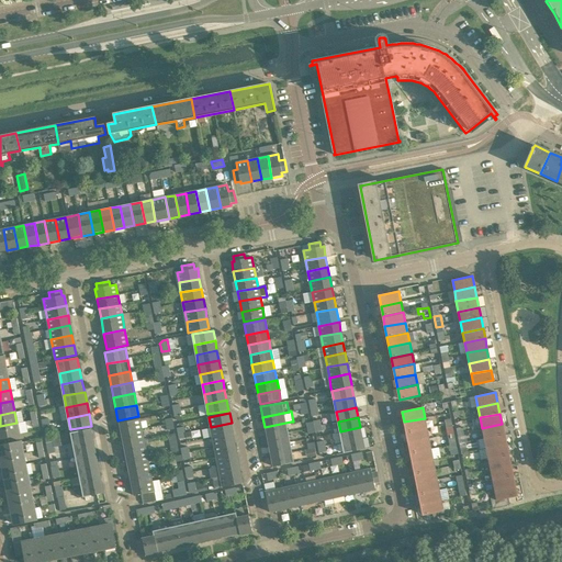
[(426,428),(425,418),(404,422),(406,433),(426,428)]
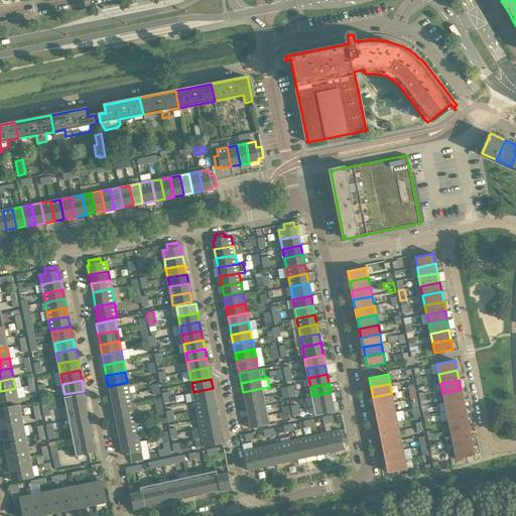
[(109,389),(111,398),(130,395),(128,385),(109,389)]
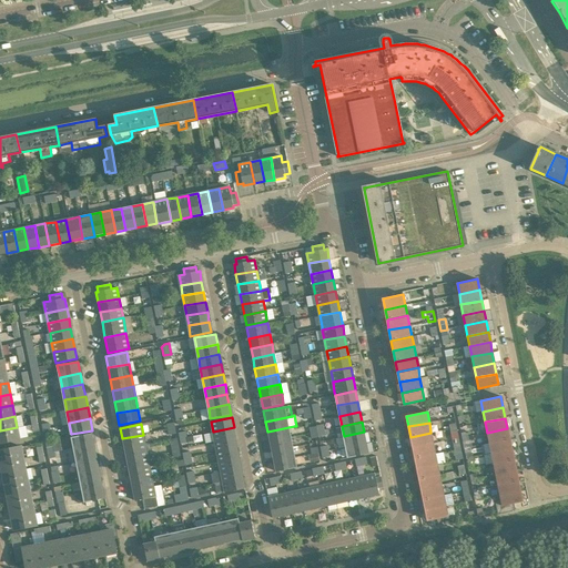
[(269,442),(290,437),(295,436),(294,426),(288,427),(267,432),(269,442)]
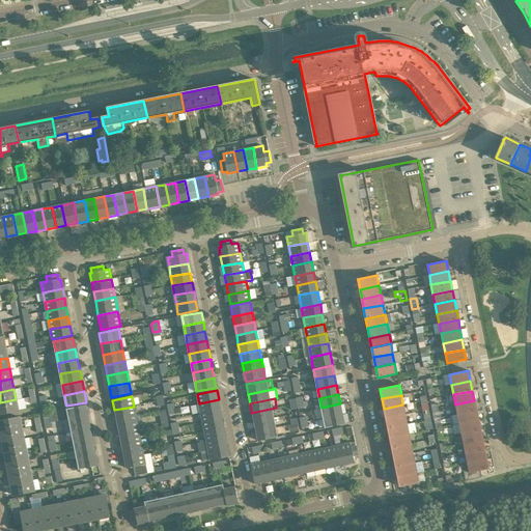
[(16,399),(0,402),(0,414),(18,411),(16,399)]
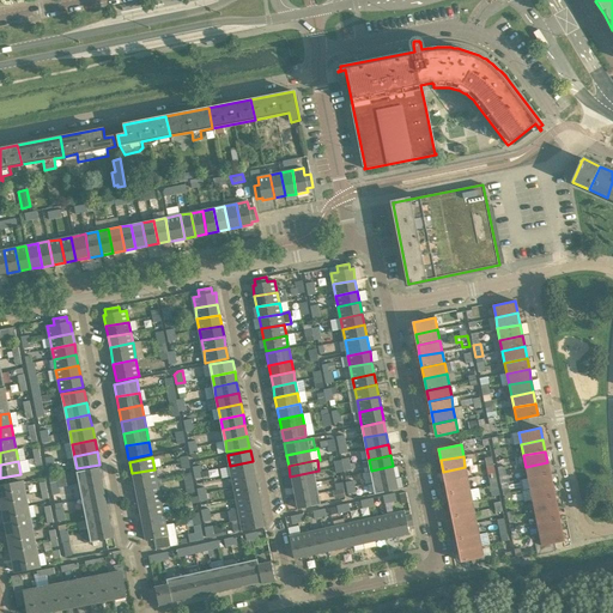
[(254,472),(253,461),(230,466),(232,477),(254,472)]
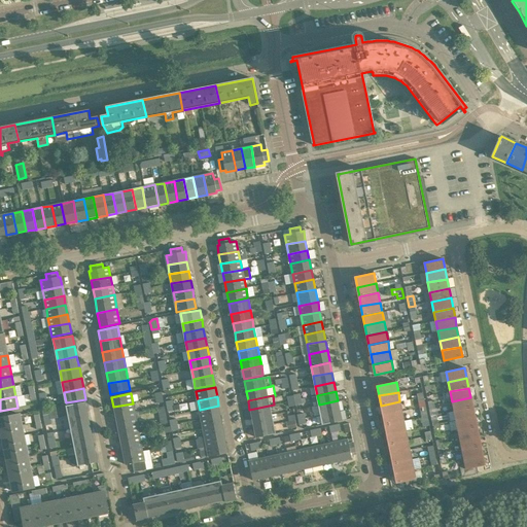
[(472,407),(470,397),(452,401),(454,411),(472,407)]
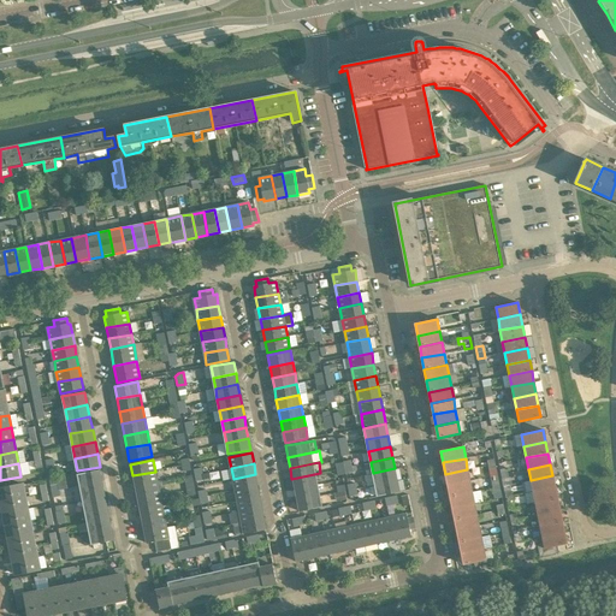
[(374,484),(397,479),(395,468),(373,473),(374,484)]
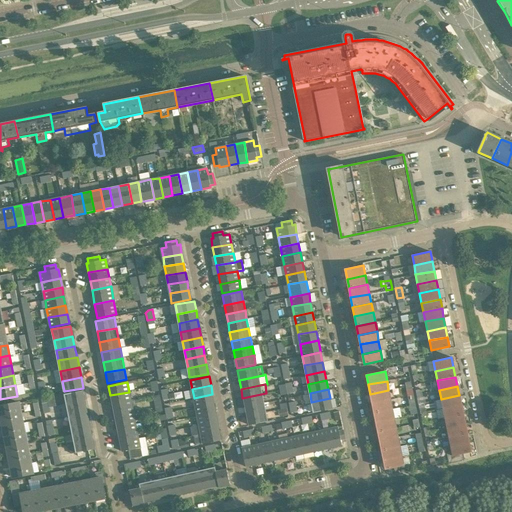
[(64,394),(66,404),(85,400),(83,390),(64,394)]
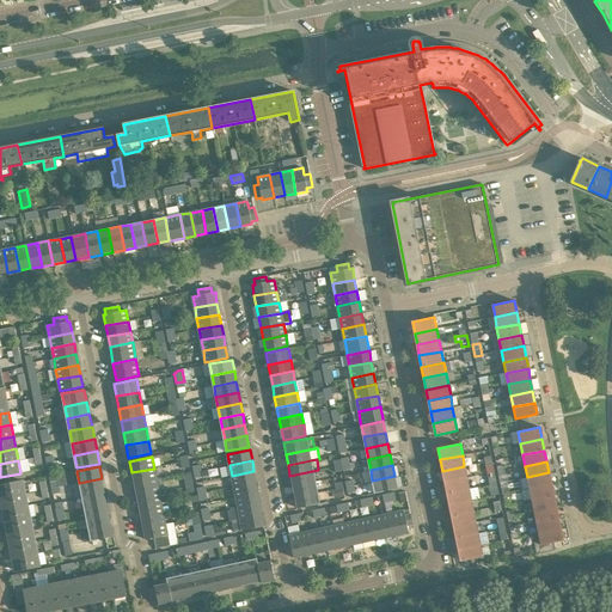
[(442,471),(445,482),(466,477),(464,466),(442,471)]
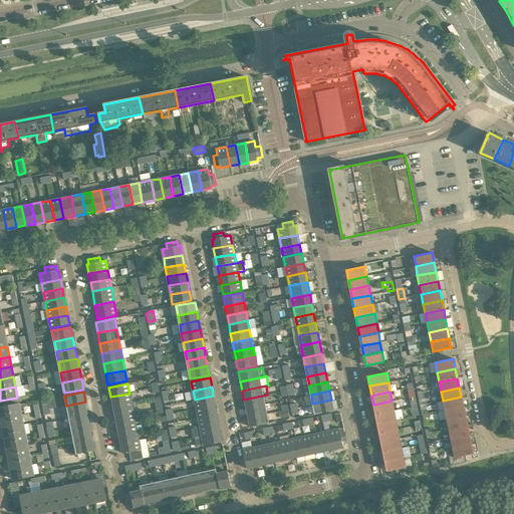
[(110,397),(112,407),(131,403),(130,394),(110,397)]
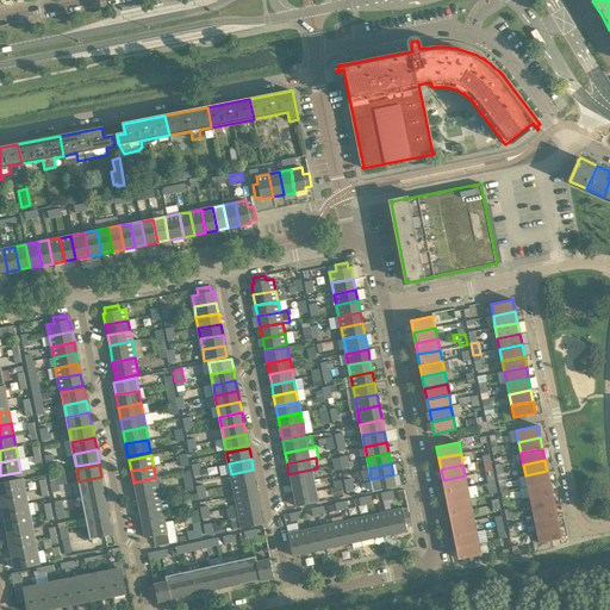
[(253,470),(231,474),(232,485),(255,480),(253,470)]
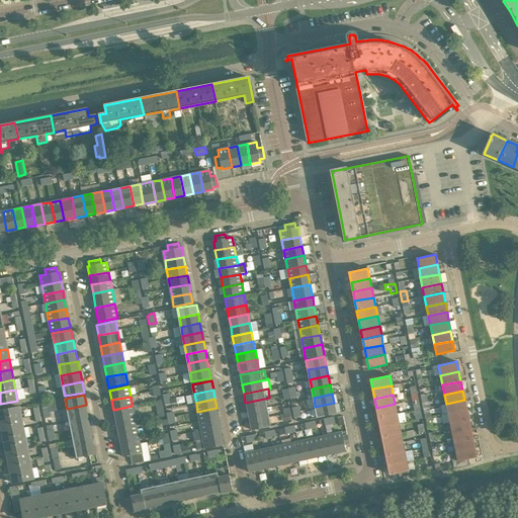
[(245,403),(247,412),(266,408),(264,399),(245,403)]
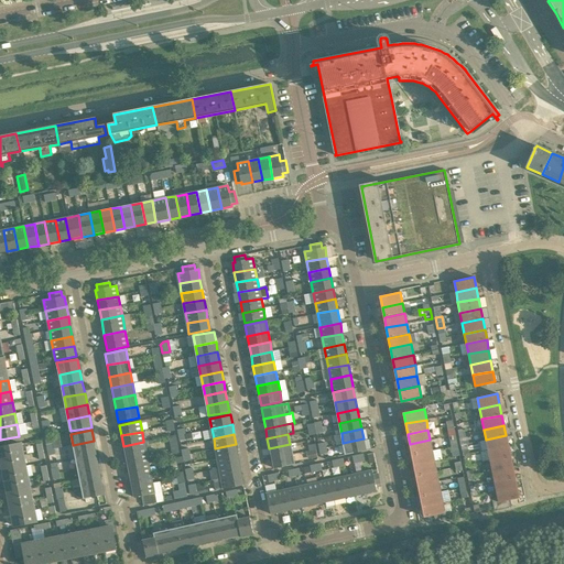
[(448,436),(451,446),(457,445),(455,435),(448,436)]
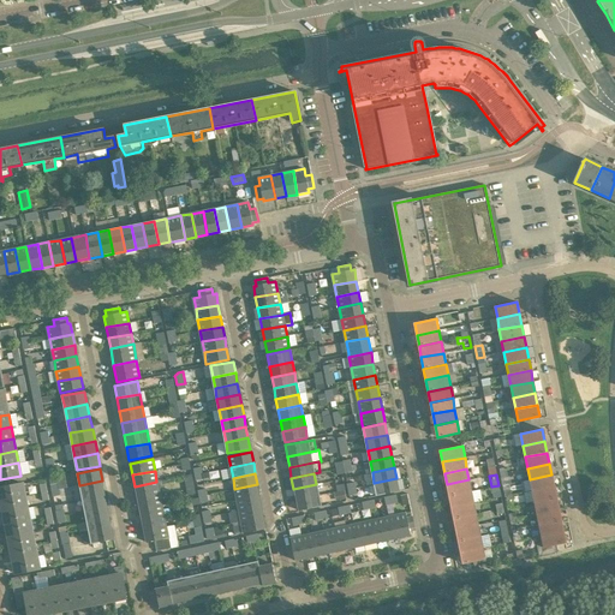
[(531,490),(554,487),(551,475),(530,479),(531,490)]
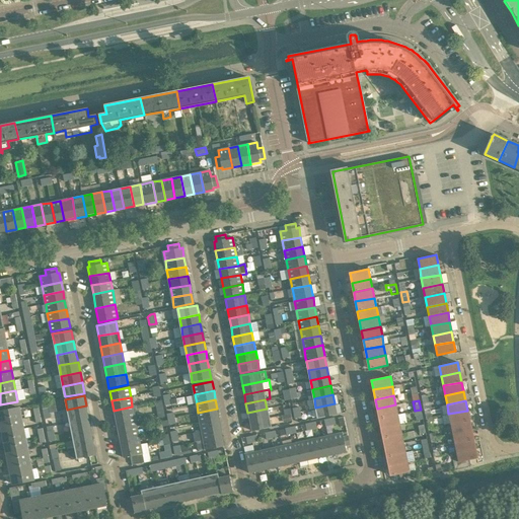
[(337,414),(335,403),(315,408),(317,418),(337,414)]
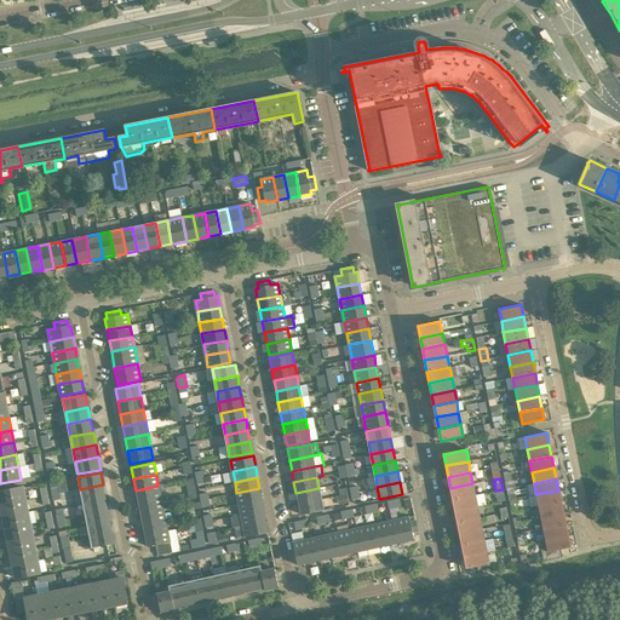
[(475,495),(472,483),(451,488),(453,500),(475,495)]
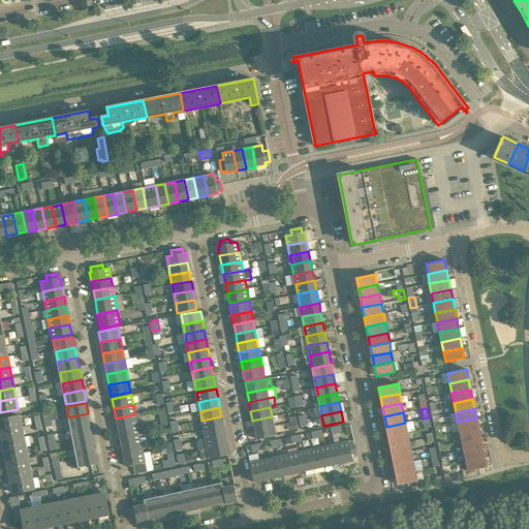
[(90,424),(88,413),(68,417),(70,428),(90,424)]
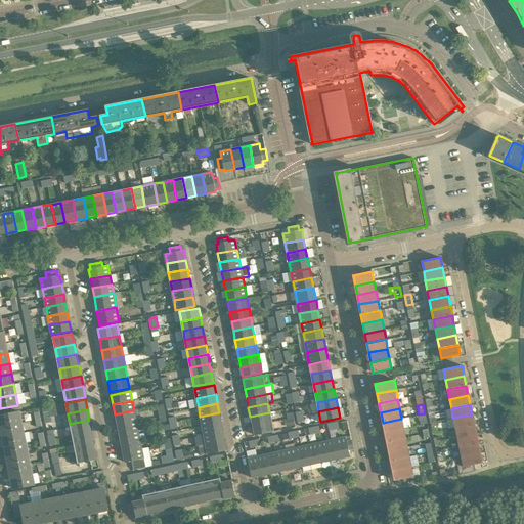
[(115,415),(116,424),(135,420),(133,410),(115,415)]
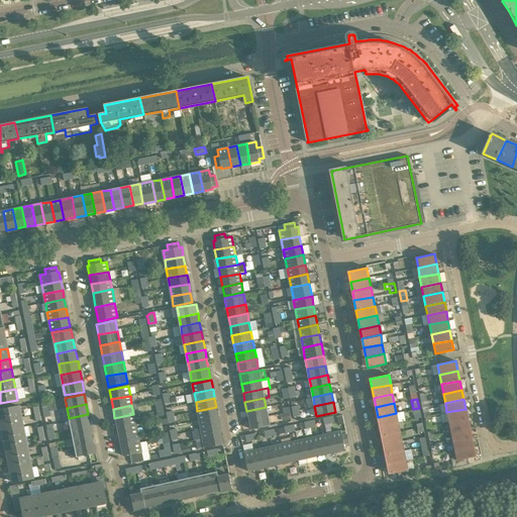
[(0,419),(0,421),(21,417),(19,406),(0,410),(0,419)]
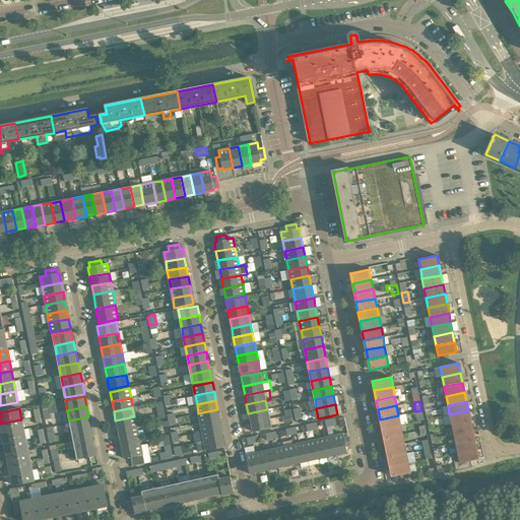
[(425,410),(427,419),(433,418),(431,408),(425,410)]
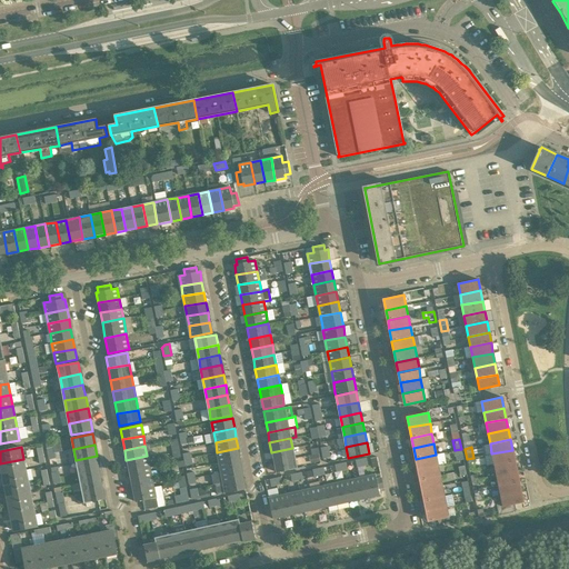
[(240,459),(238,448),(217,452),(219,462),(240,459)]
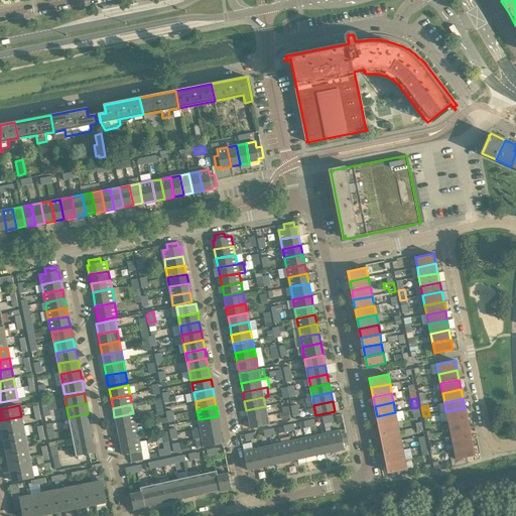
[(246,410),(248,419),(267,415),(265,406),(246,410)]
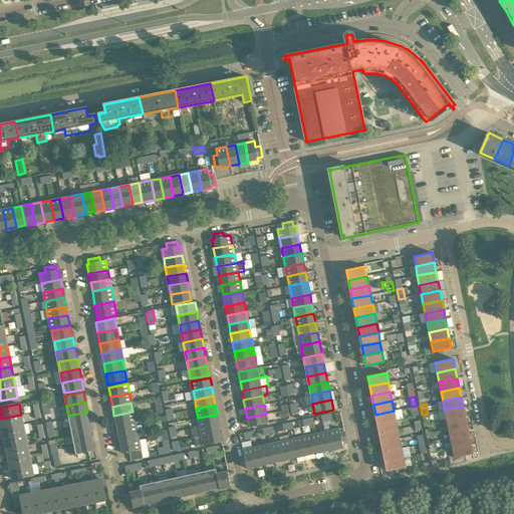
[(419,416),(417,406),(411,407),(413,417),(419,416)]
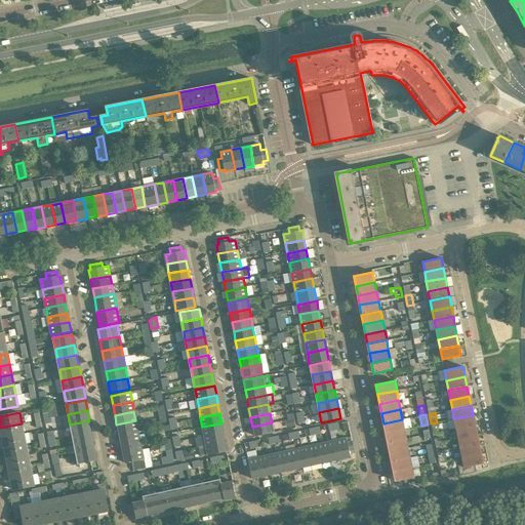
[(475,425),(473,415),(453,418),(455,429),(475,425)]
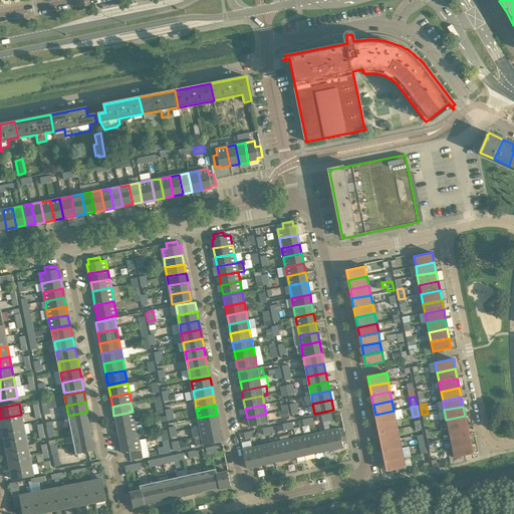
[(288,410),(283,411),(282,411),(279,412),(281,421),(290,419),(288,410)]
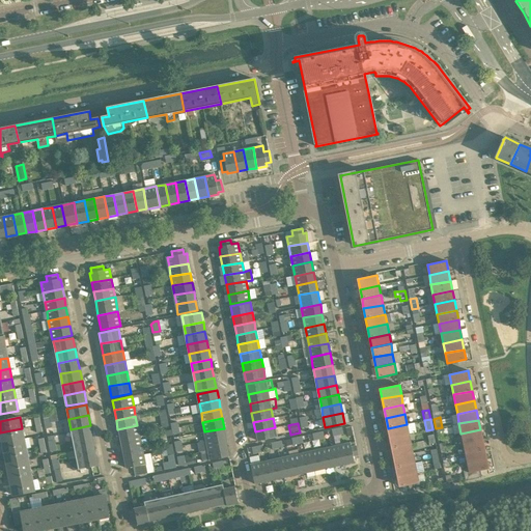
[(388,428),(390,438),(409,434),(407,424),(388,428)]
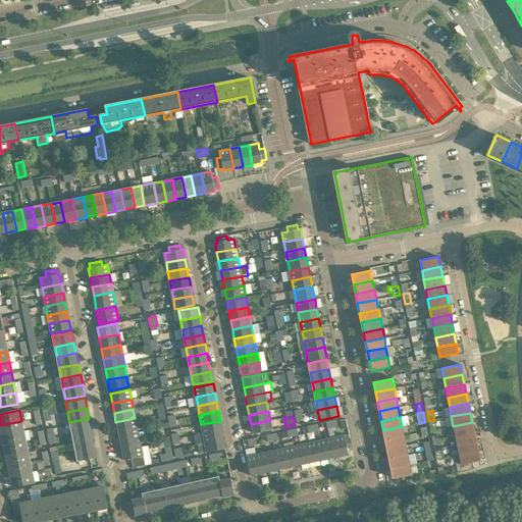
[(69,422),(71,431),(91,428),(89,418),(69,422)]
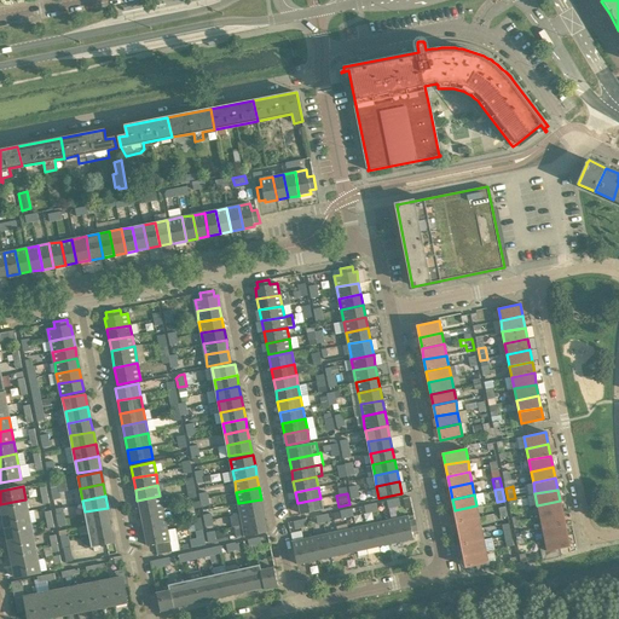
[(137,501),(139,512),(162,507),(160,496),(137,501)]
